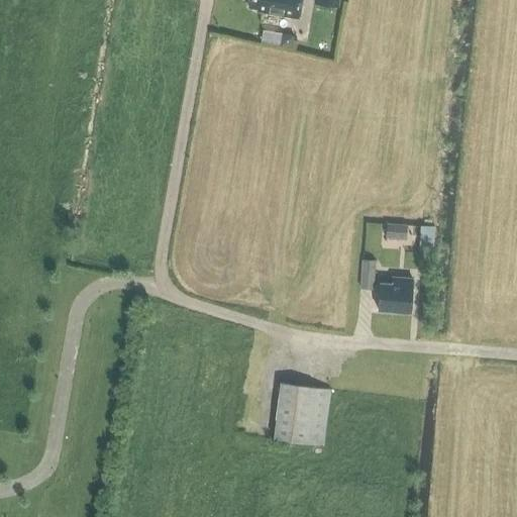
[(250,0),(249,7),(257,8),(256,11),(299,18),(301,0),(250,0)]
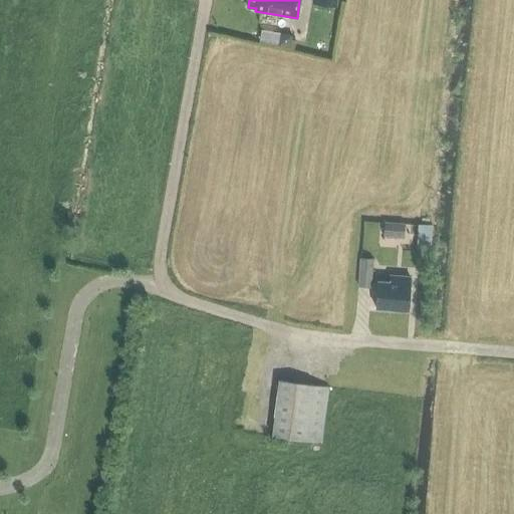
[(292,35),(280,33),(278,45),(291,47),(292,35)]
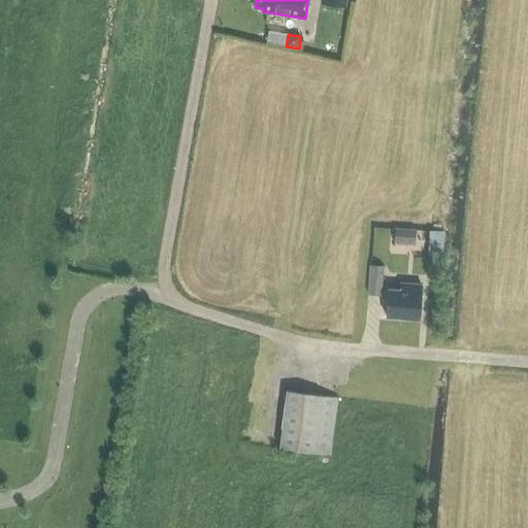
[(394,228),(394,243),(404,244),(405,228),(394,228)]
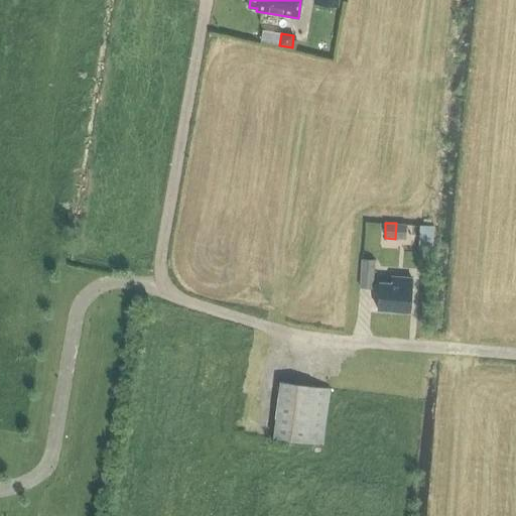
[(360,288),(372,288),(374,260),(362,260),(360,288)]
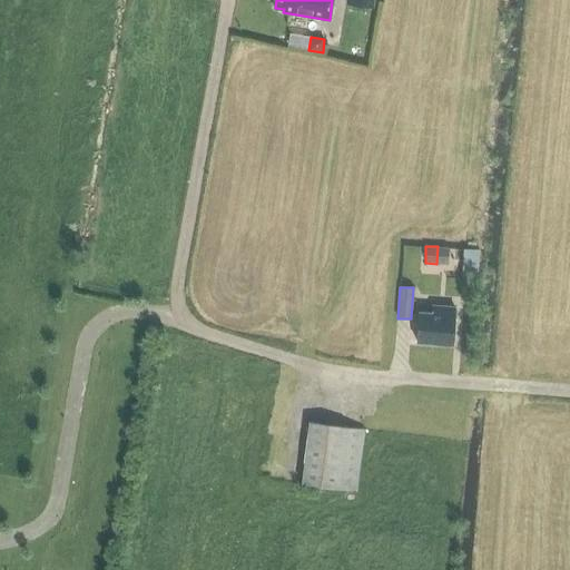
[(452,344),(454,307),(432,306),(432,313),(419,312),(416,342),(452,344)]
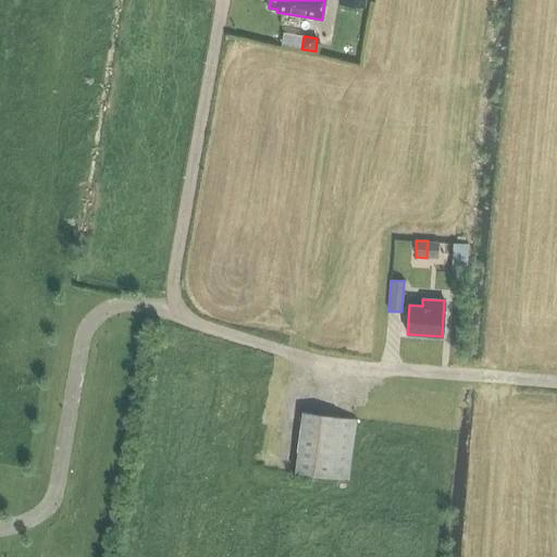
[(347,479),(356,420),(301,412),(294,472),(347,479)]
